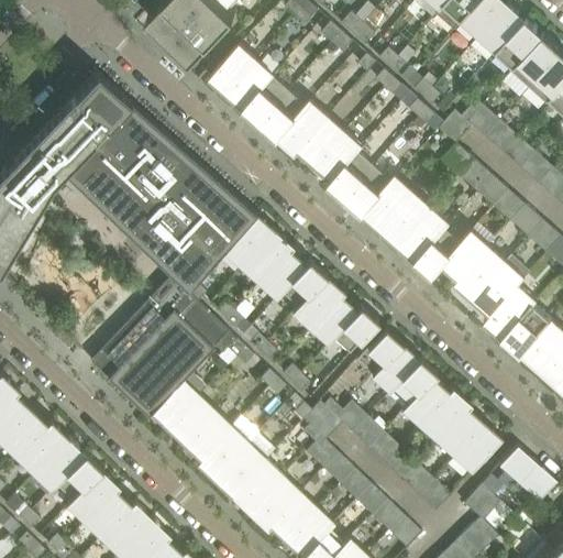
[(191,63),(235,18),(228,10),(217,0),(166,0),(147,20),(191,63)]
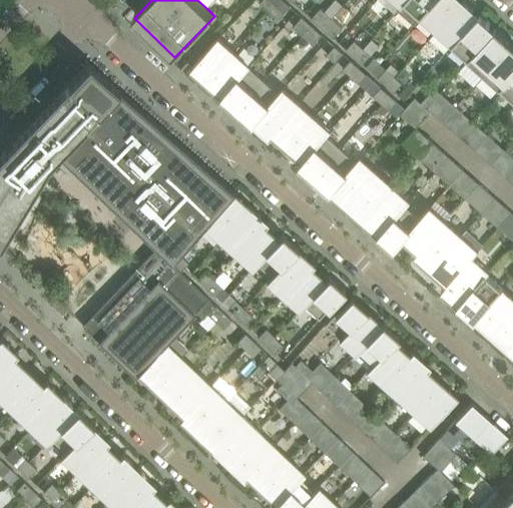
[(215,0),(197,0),(207,9),(215,0)]
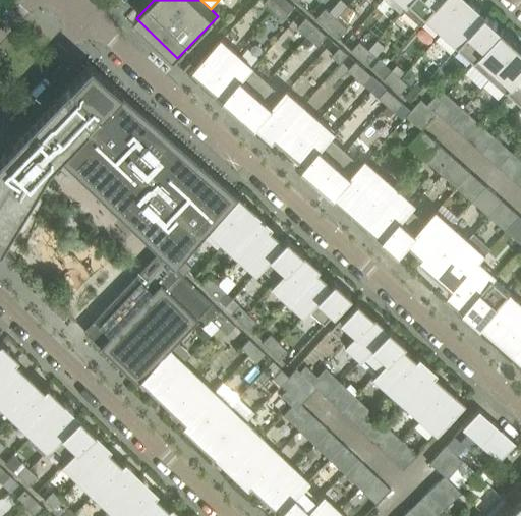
[(285,3),(281,0),(271,0),(265,8),(274,16),(285,3)]
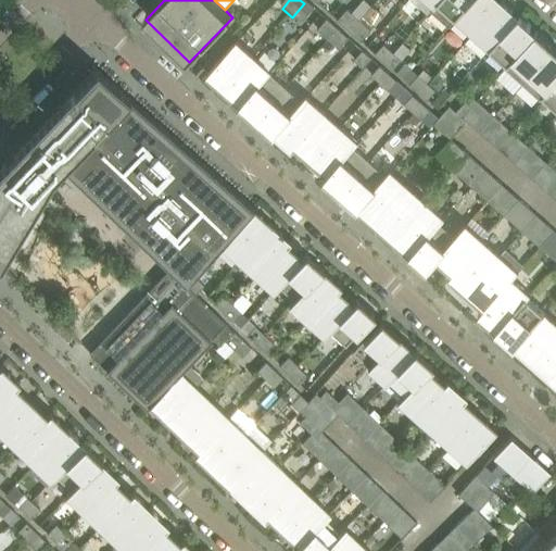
[(425,0),(436,10),(444,0),(425,0)]
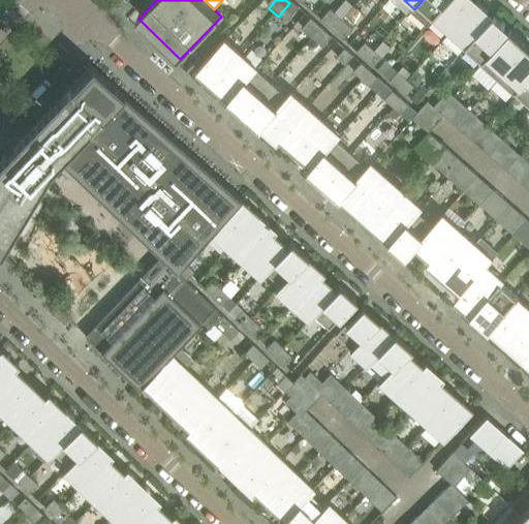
[(433,22),(453,0),(423,0),(414,9),(410,14),(427,29),(433,22)]
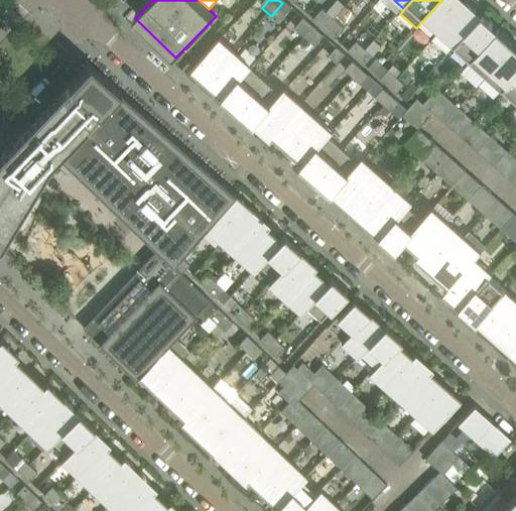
[(438,36),(467,5),(466,4),(464,6),(459,2),(460,0),(441,0),(422,21),(438,36)]
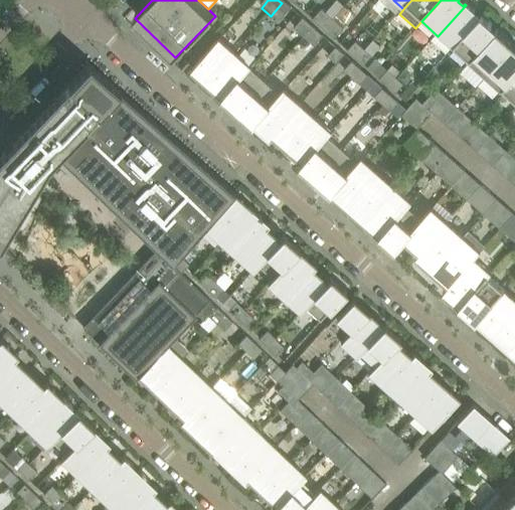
[(281,24),(292,11),(282,3),(271,16),(281,24)]
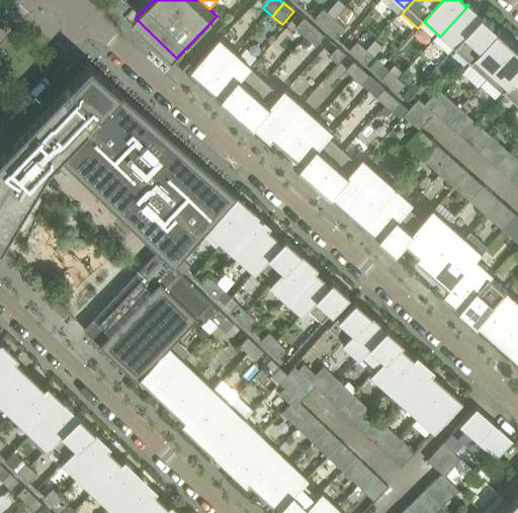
[(456,51),(485,19),(484,18),(482,21),(477,16),(479,14),(468,5),(440,36),(434,44),(450,59),(456,51)]
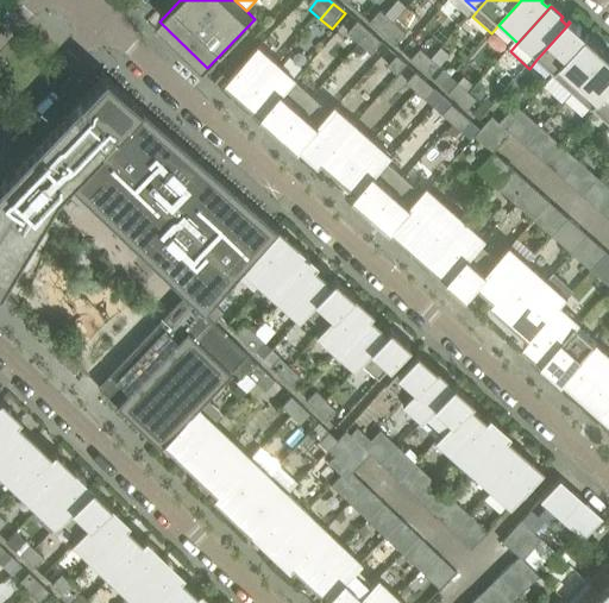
[(391,13),(385,20),(394,29),(400,22),(391,13)]
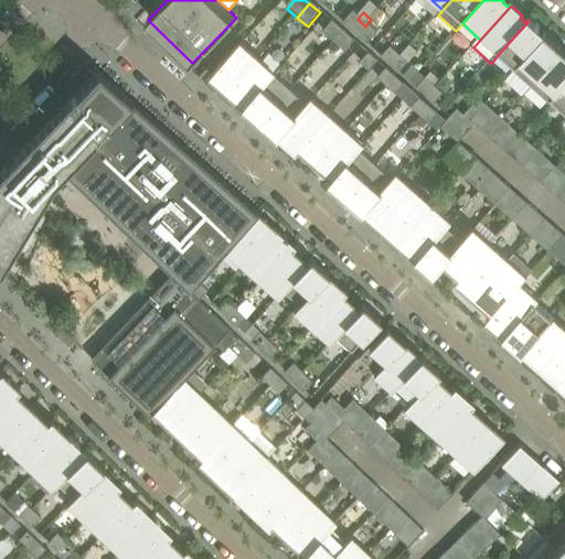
[(355,36),(365,27),(358,19),(353,15),(343,25),(355,36)]
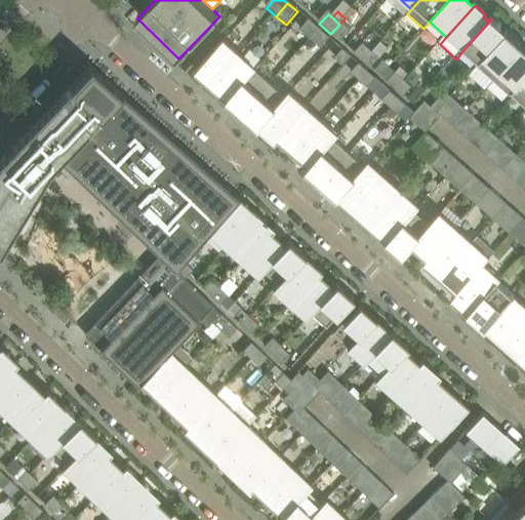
[(480,67),(509,35),(508,34),(505,36),(499,32),(501,29),(491,20),(462,51),(480,67)]
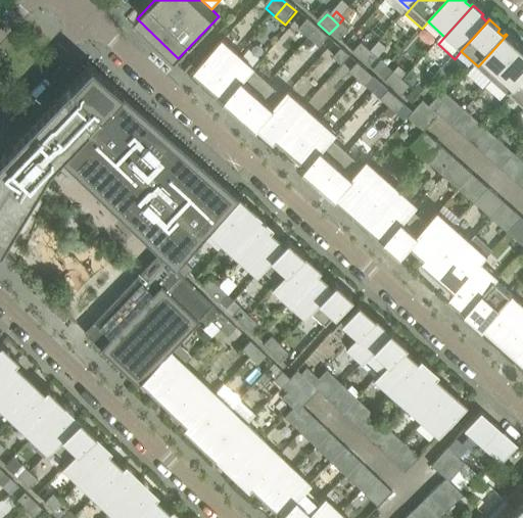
[(318,32),(308,22),(299,33),(310,41),(318,32)]
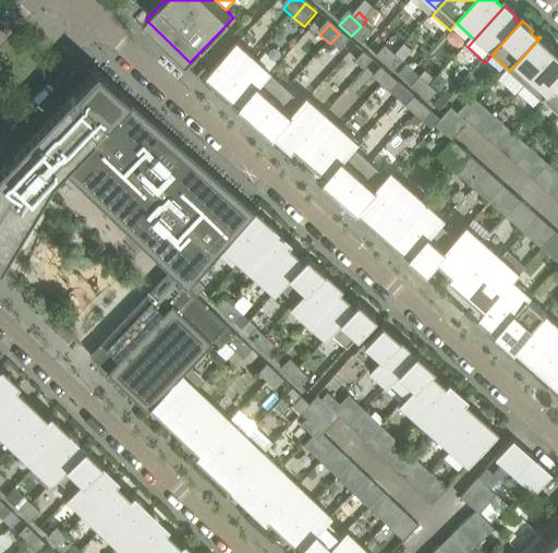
[(363,47),(373,36),(361,26),(351,36),(363,47)]
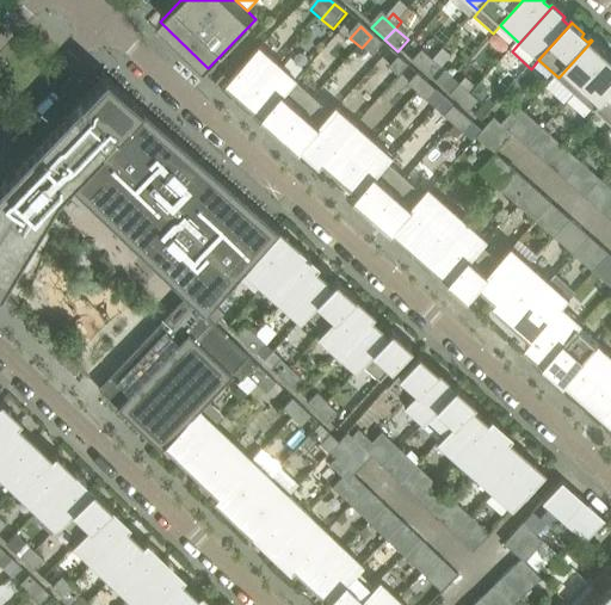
[(374,59),(383,47),(371,37),(362,48),(374,59)]
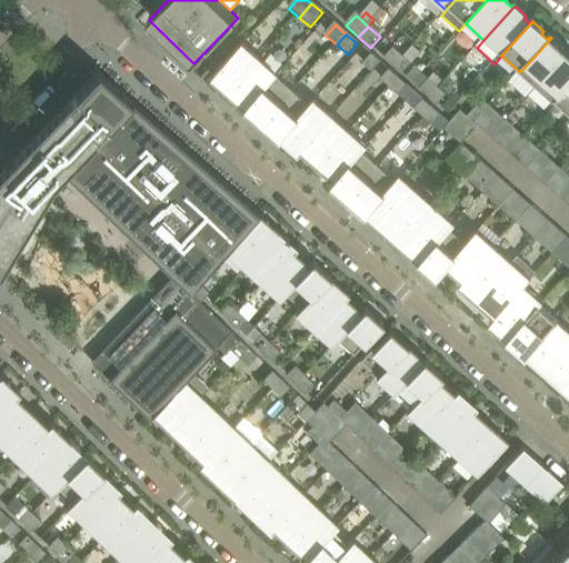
[(535,91),(568,53),(551,38),(520,72),(517,74),(535,91)]
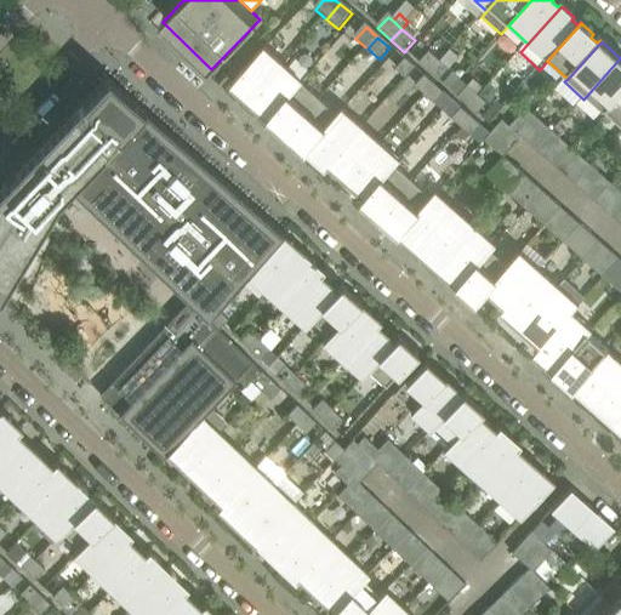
[(439,43),(428,53),(440,63),(450,52),(439,43)]
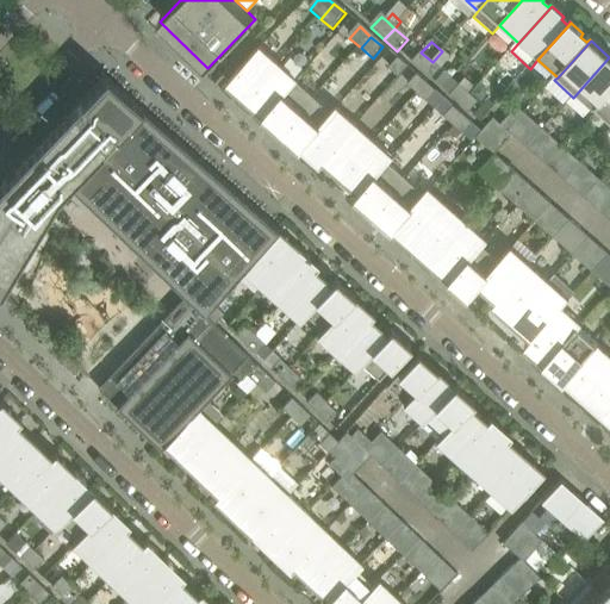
[(246,104),(279,67),(260,50),(228,87),(246,104)]
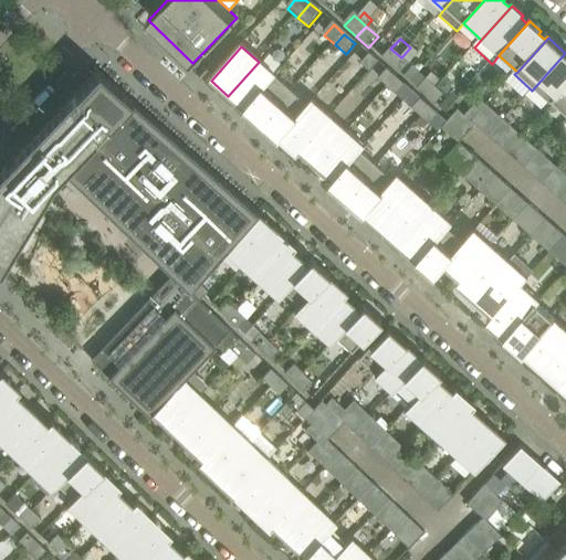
[(391,69),(400,59),(391,51),(383,61),(391,69)]
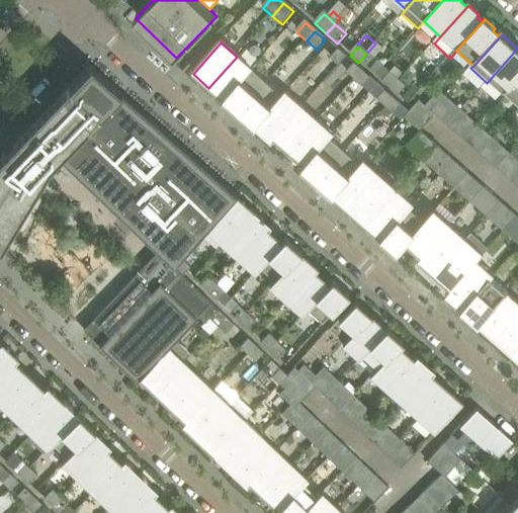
[(503,97),(506,95),(517,80),(517,49),(487,83),(503,97)]
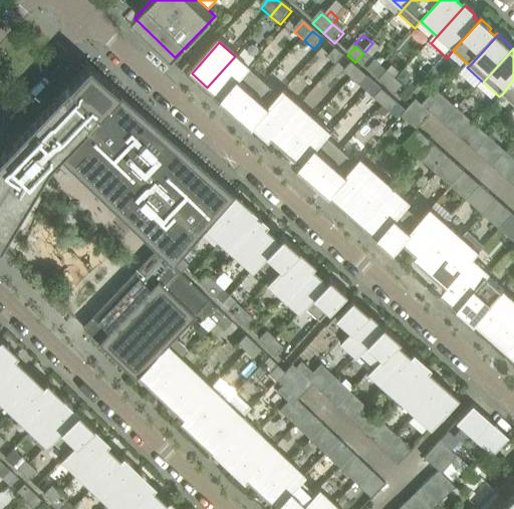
[(335,68),(344,58),(336,51),(327,61),(335,68)]
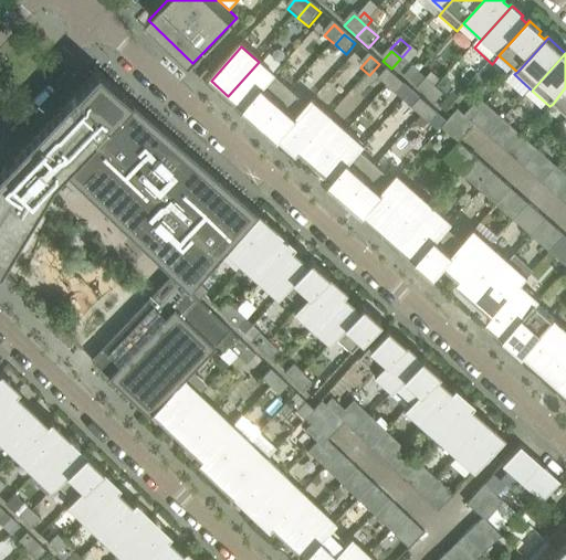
[(400,76),(409,66),(400,59),(391,69),(400,76)]
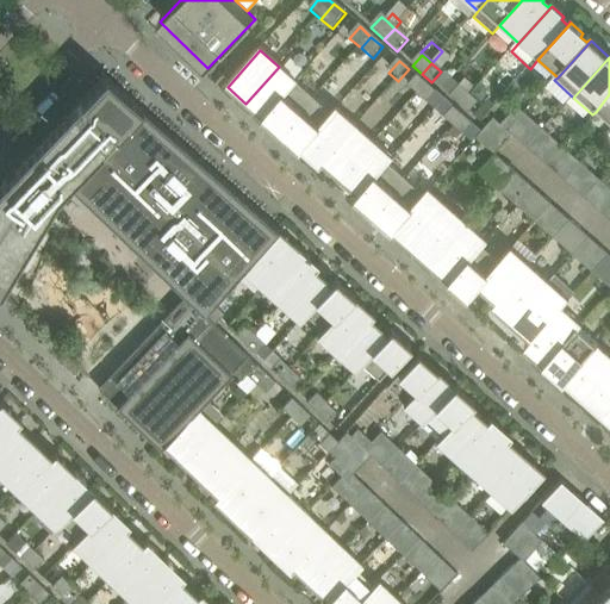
[(296,85),(297,83),(279,67),(246,104),(265,120),(296,85)]
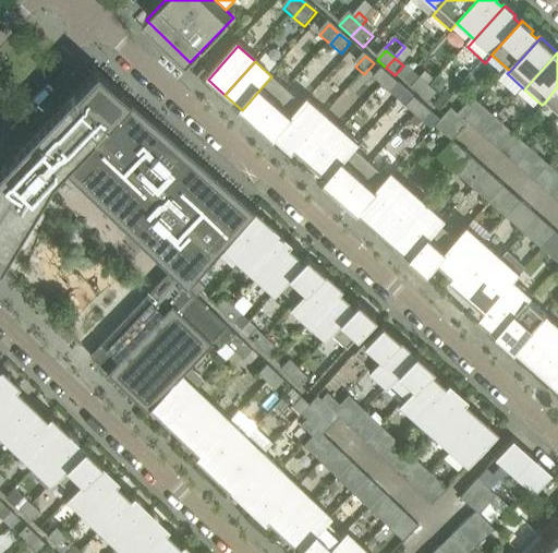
[(390,79),(381,71),(372,81),(380,88),(390,79)]
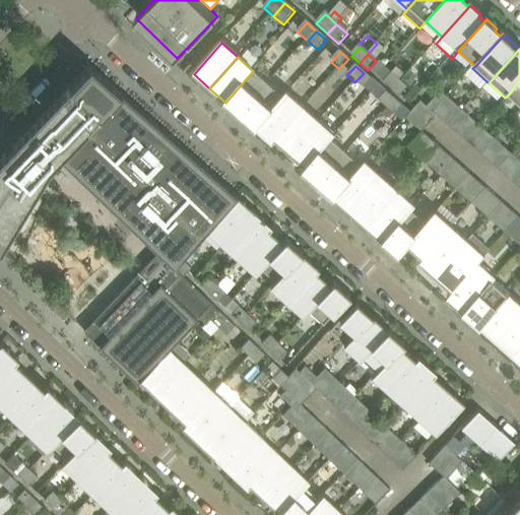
[(169,351),(211,308),(172,271),(180,262),(205,234),(237,199),(89,68),(8,153),(41,185),(48,173),(59,162),(94,196),(99,191),(109,200),(105,204),(163,261),(156,267),(151,262),(90,327),(82,334),(136,385),(139,382),(169,351)]
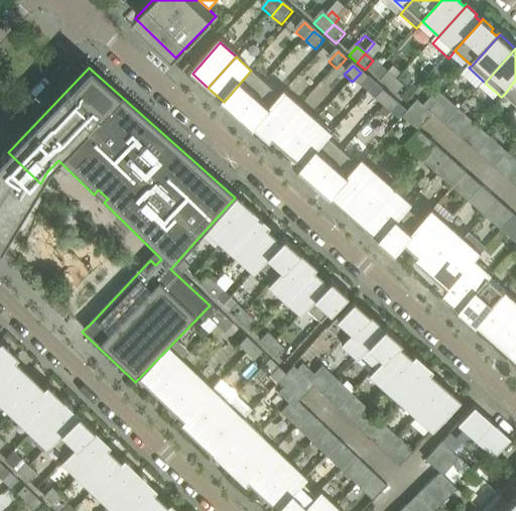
[(265,86),(250,72),(224,102),(239,115),(265,86)]
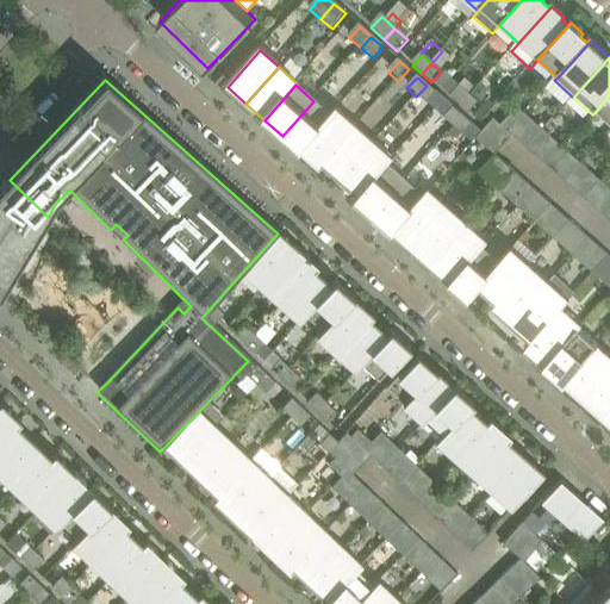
[(427,106),(436,94),(427,86),(416,97),(427,106)]
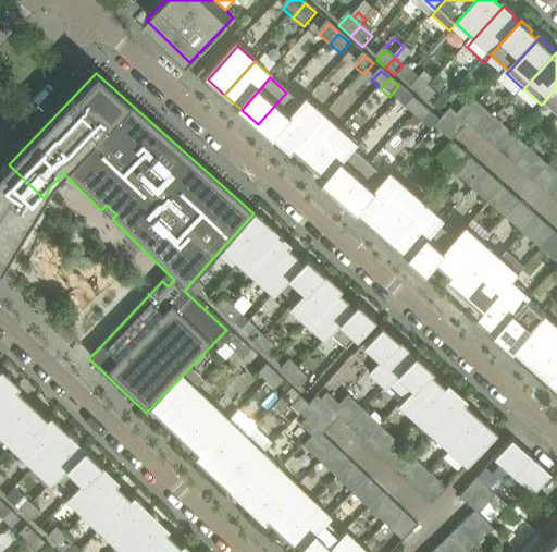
[(437,80),(430,88),(436,96),(440,98),(444,93),(444,85),(437,80)]
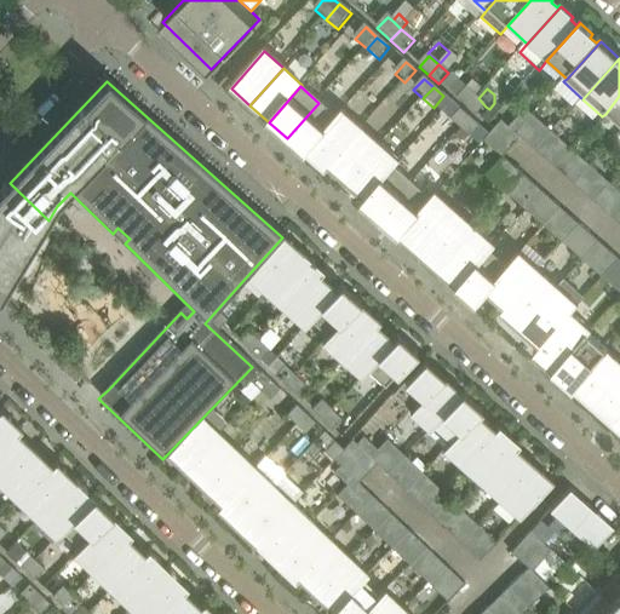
[(478,98),(468,90),(458,102),(468,110),(478,98)]
